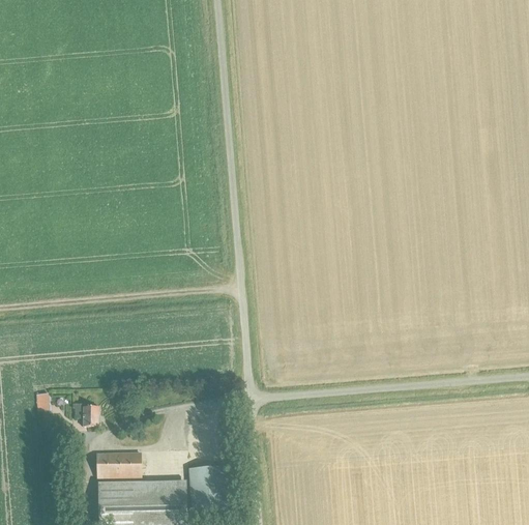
[(47,388),(35,389),(36,408),(48,407),(47,388)]
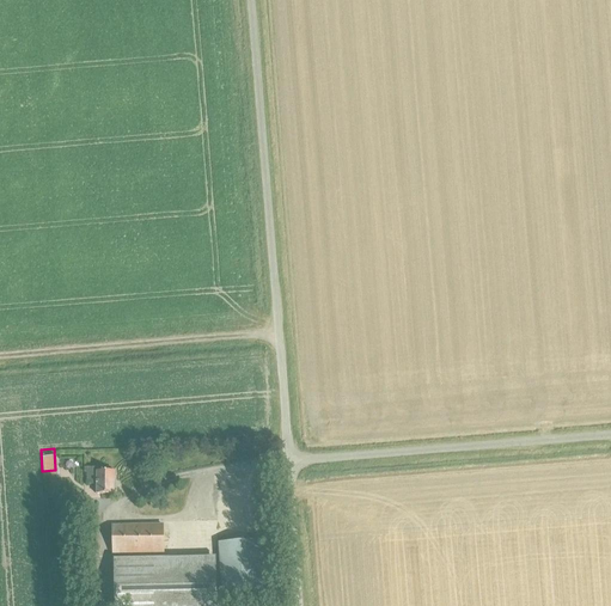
[(95,489),(114,489),(114,466),(96,466),(96,463),(84,463),(84,466),(86,466),(86,478),(92,479),(92,482),(96,482),(95,489)]
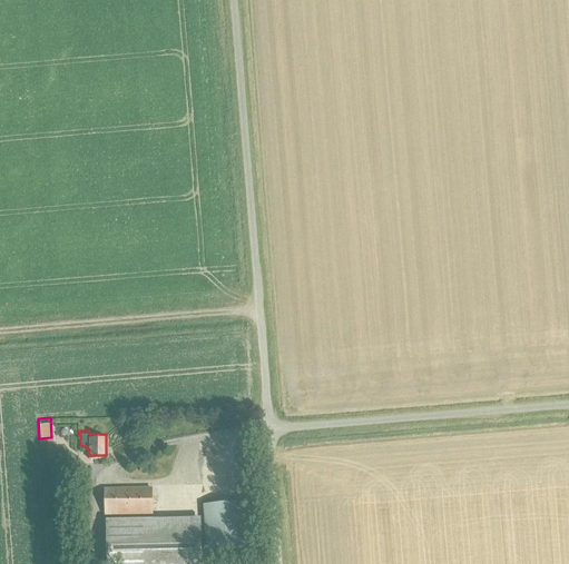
[(105,484),(105,511),(151,510),(150,484),(105,484)]
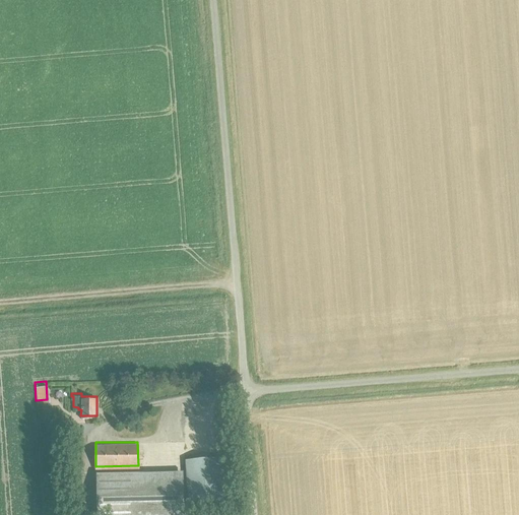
[(185,456),(188,499),(223,496),(220,454),(185,456)]
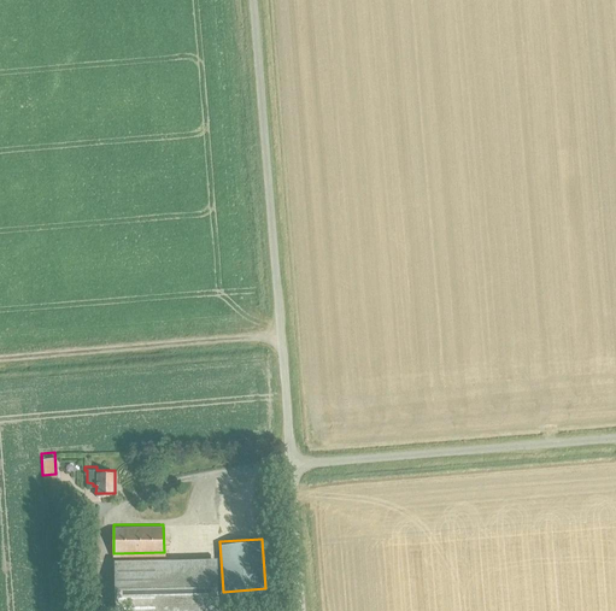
[(215,610),(215,559),(157,560),(157,559),(113,560),(115,610),(215,610)]
